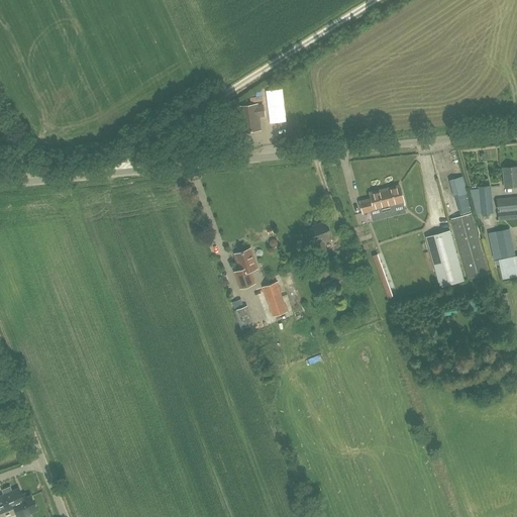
[(260,129),(256,104),(233,107),(234,114),(243,113),(245,131),(260,129)]
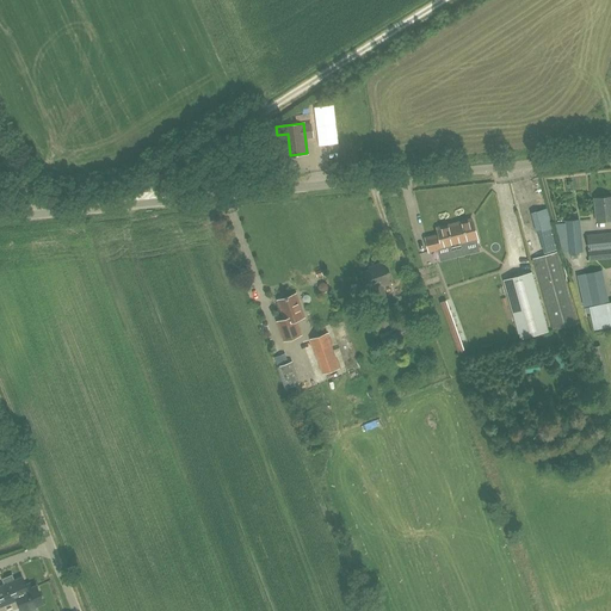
[(610,218),(610,196),(594,198),(597,221),(610,218)]
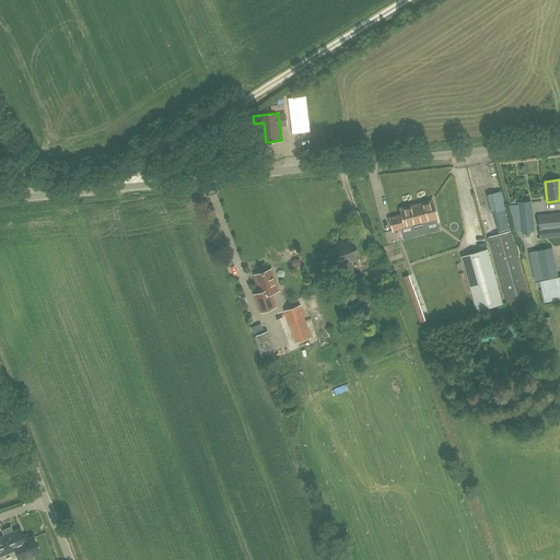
[(393,230),(400,229),(410,225),(411,231),(418,230),(419,235),(429,233),(427,224),(438,222),(436,219),(438,219),(433,201),(400,209),(403,216),(391,219),(393,230)]
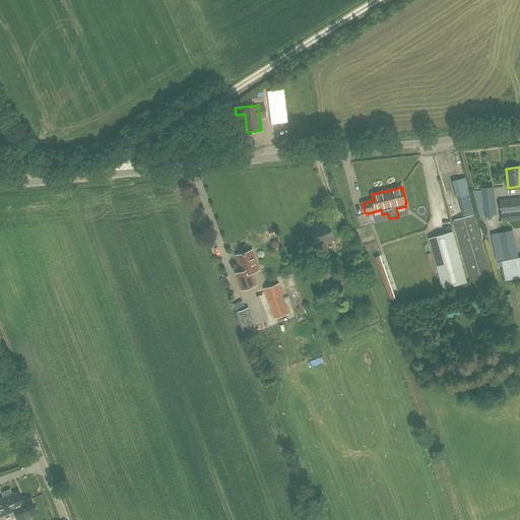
[(493,187),(481,188),(484,214),(496,213),(493,187)]
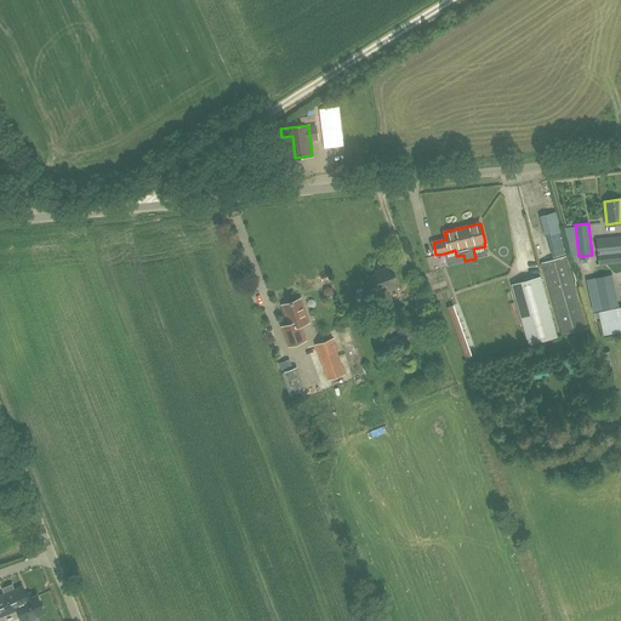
[(620,261),(620,237),(597,239),(599,263),(620,261)]
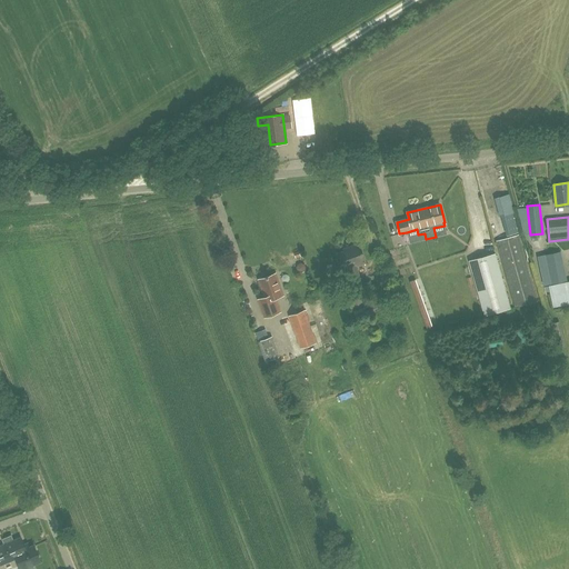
[(518,235),(496,241),(515,307),(537,301),(518,235)]
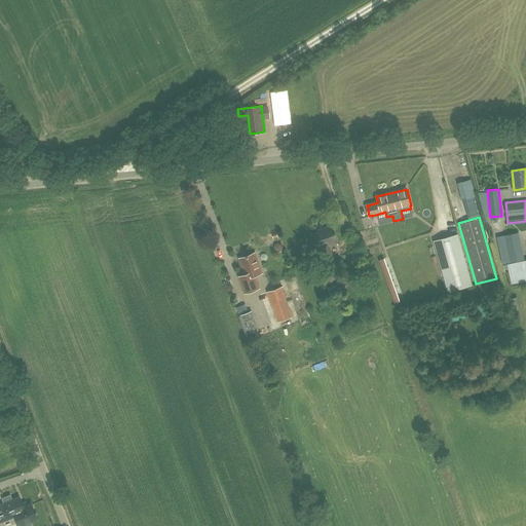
[(311,235),(316,250),(317,249),(322,261),(332,257),(328,246),(337,241),(331,225),(323,228),(324,230),(311,235)]
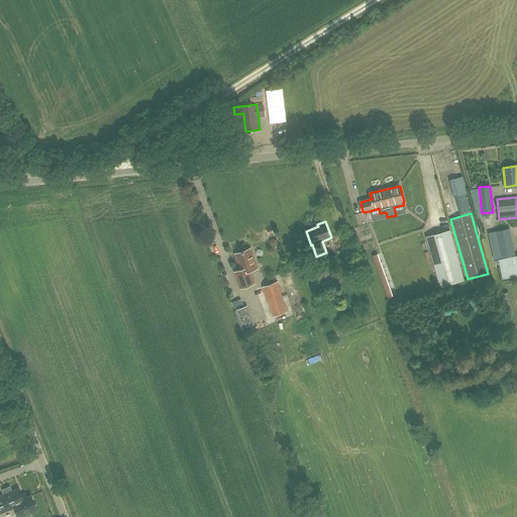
[(426,236),(439,287),(463,280),(450,229),(426,236)]
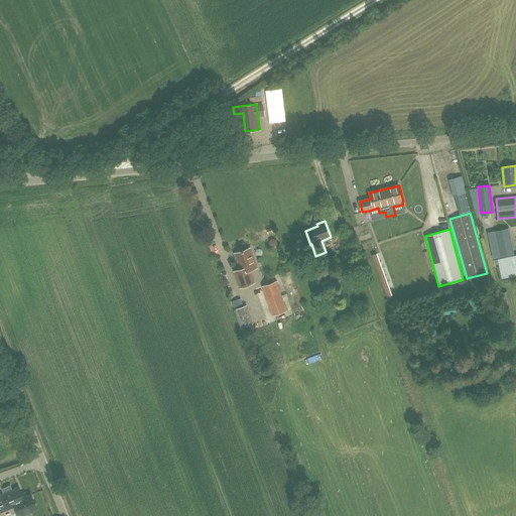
[(508,229),(495,231),(488,233),(493,258),(513,254),(508,229)]
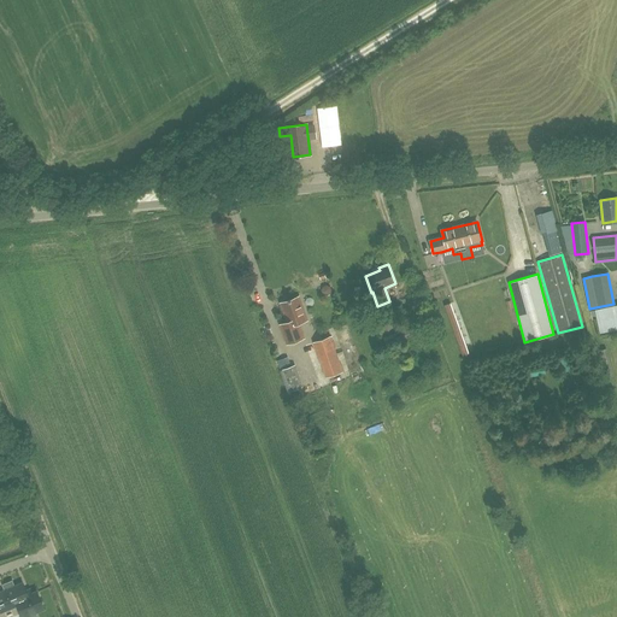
[(281,324),(287,344),(303,338),(298,323),(306,319),(298,297),(281,303),(288,322),(281,324)]
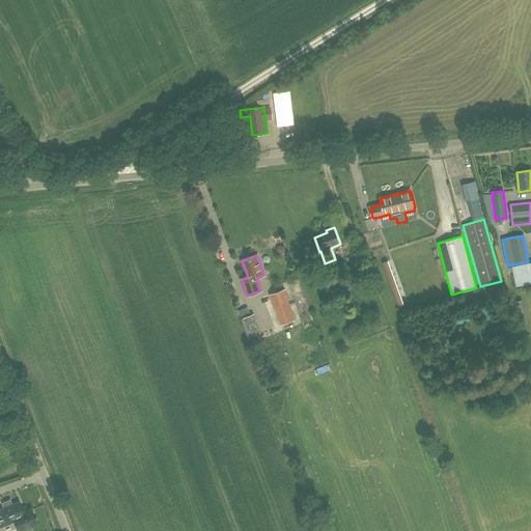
[(383,262),(398,307),(404,305),(388,260),(383,262)]
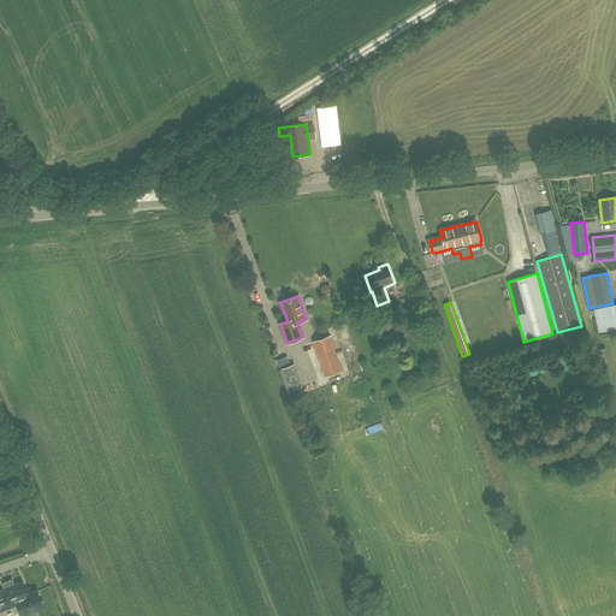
[(386,311),(373,315),(381,336),(394,331),(386,311)]
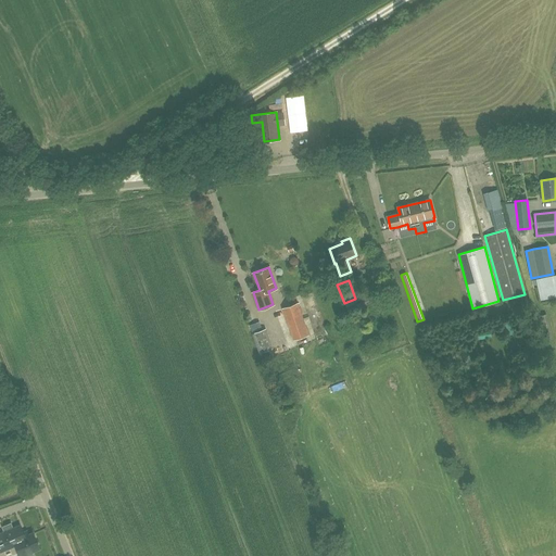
[(555,295),(555,285),(535,287),(536,298),(555,295)]
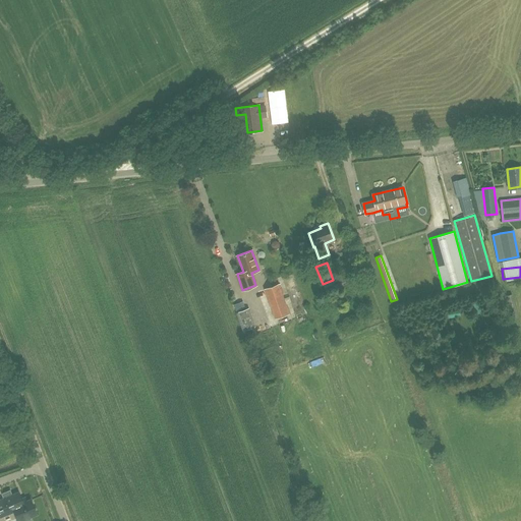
[(288,314),(285,305),(277,285),(264,290),(275,320),(288,314)]
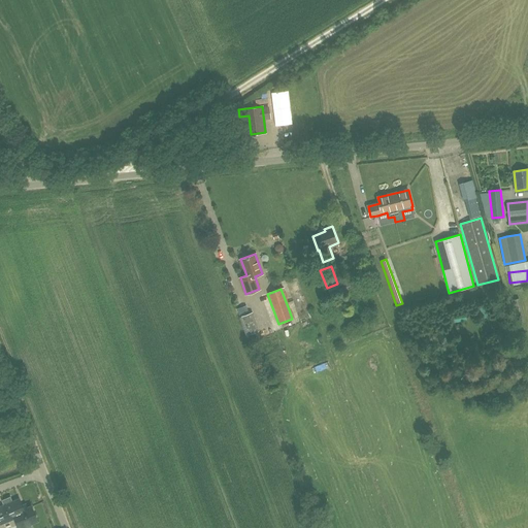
[(512,299),(515,322),(522,321),(519,298),(512,299)]
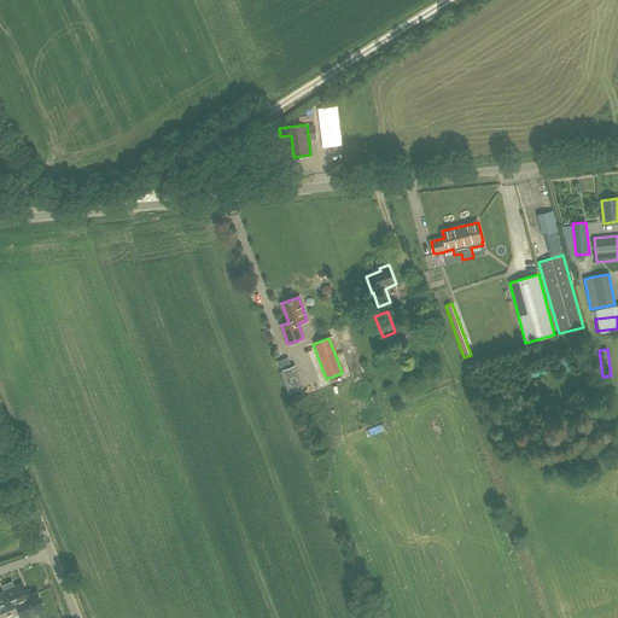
[(274,361),(277,368),(289,365),(286,357),(274,361)]
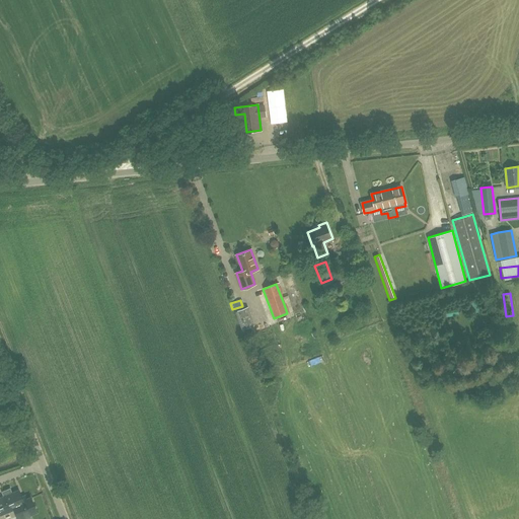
[(232,311),(240,329),(252,324),(245,306),(232,311)]
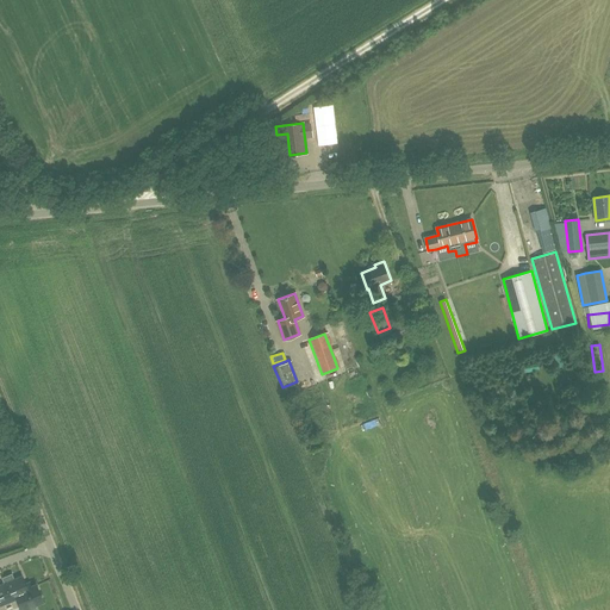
[(22,609),(23,609),(25,609),(24,609),(36,609),(35,605),(43,602),(36,585),(26,589),(22,577),(13,580),(11,576),(2,579),(5,584),(0,585),(0,604),(0,605),(17,598),(22,609)]
